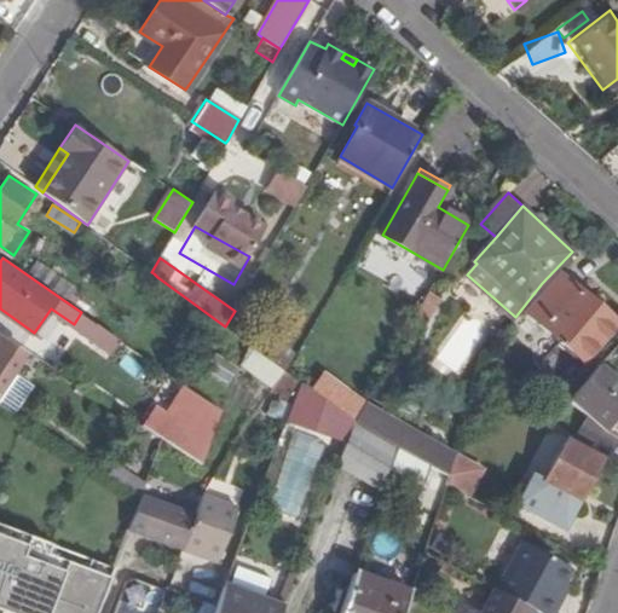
[(577,289),(558,273),(520,318),(526,322),(532,316),(584,362),(617,323),(617,321),(579,288),(577,289)]
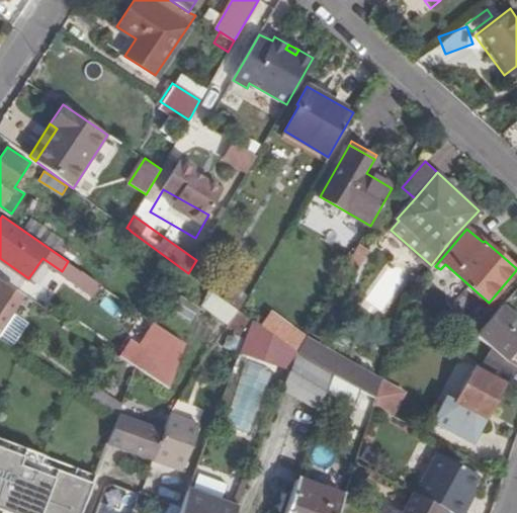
[(81,270),(68,261),(62,271),(74,280),(81,270)]
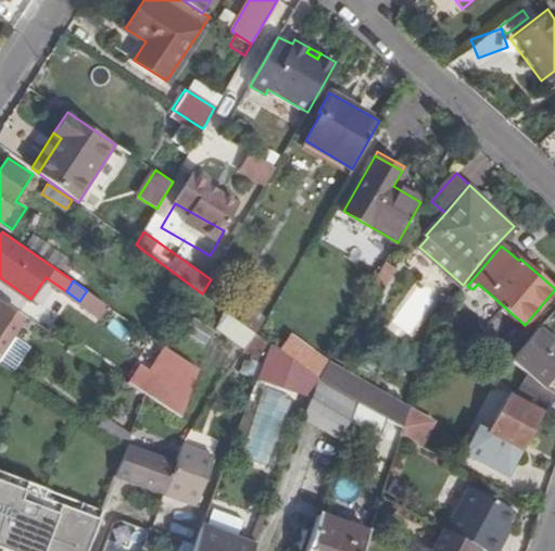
[(109,305),(87,290),(79,301),(101,316),(109,305)]
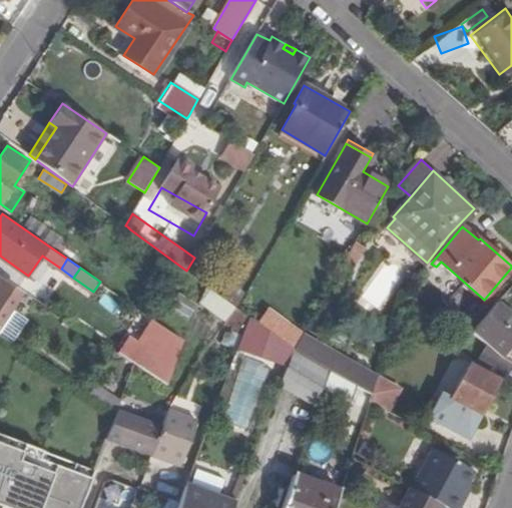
[(2,323),(21,293),(0,278),(0,329),(2,331),(6,326),(2,323)]
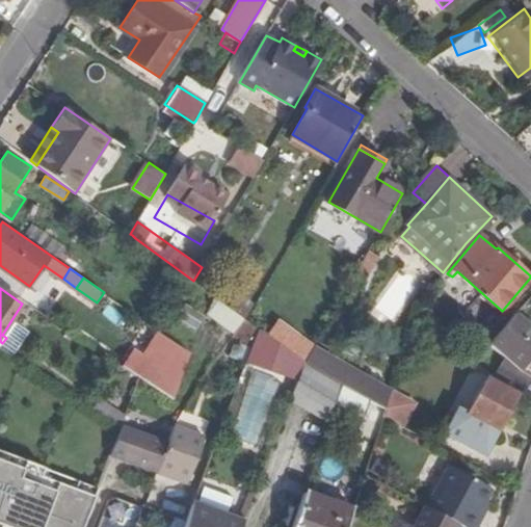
[(214,296),(210,307),(254,340),(258,327),(214,296)]
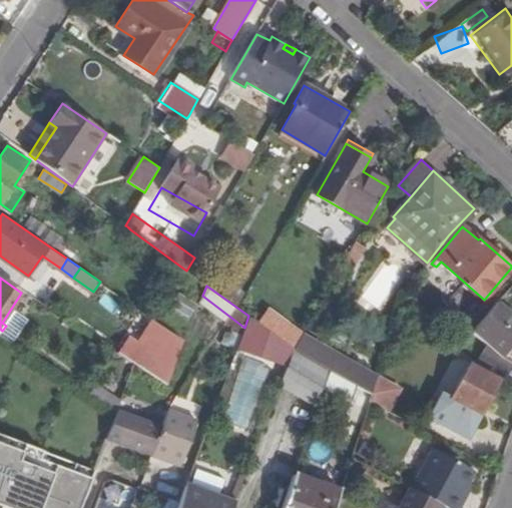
[(478,365),(504,378),(511,367),(511,307),(502,299),(472,332),(488,346),(478,365)]
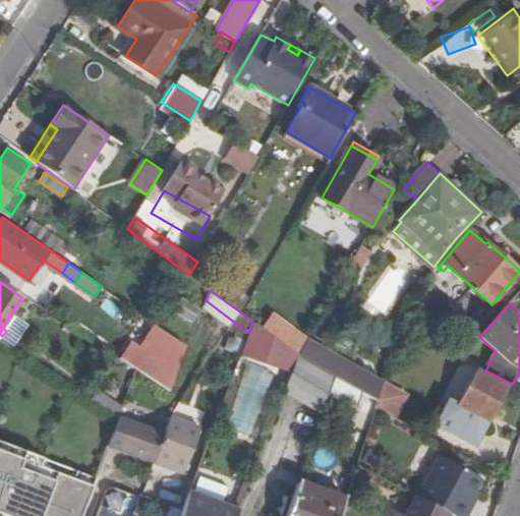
[(3,328),(16,336),(26,321),(14,312),(3,328)]
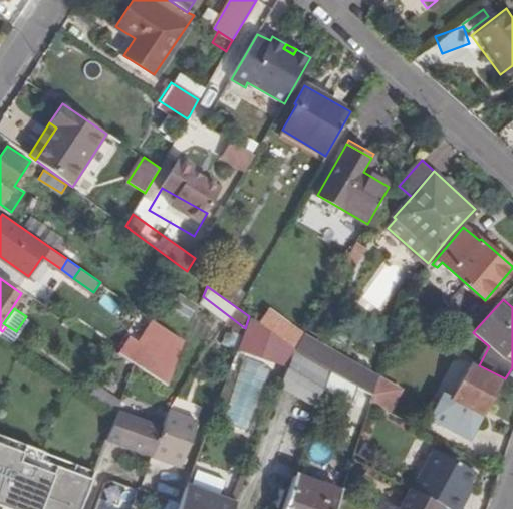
[(259,323),(295,350),(302,337),(304,335),(268,309),(259,323)]
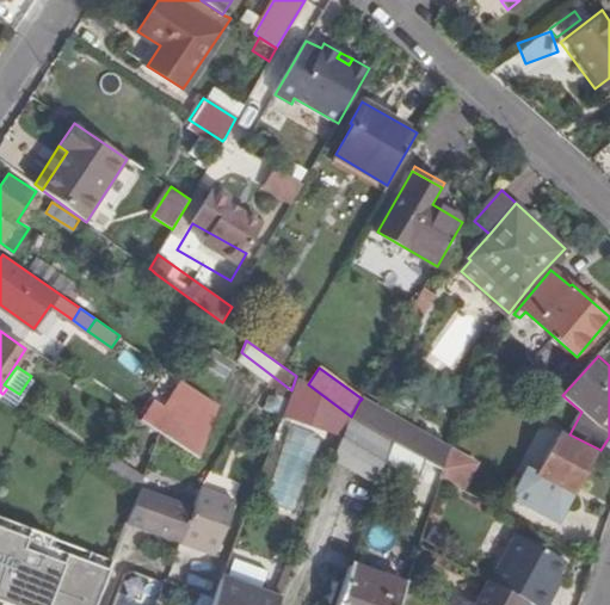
[(308,384),(296,376),(291,390),(282,415),(293,419),(330,433),(343,438),(351,417),(308,384)]
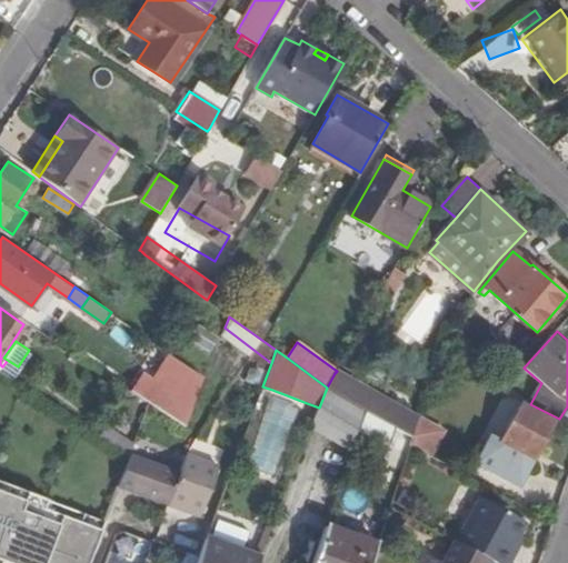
[(206,376),(189,365),(167,398),(138,379),(130,390),(130,391),(149,404),(159,410),(186,428),(206,376)]
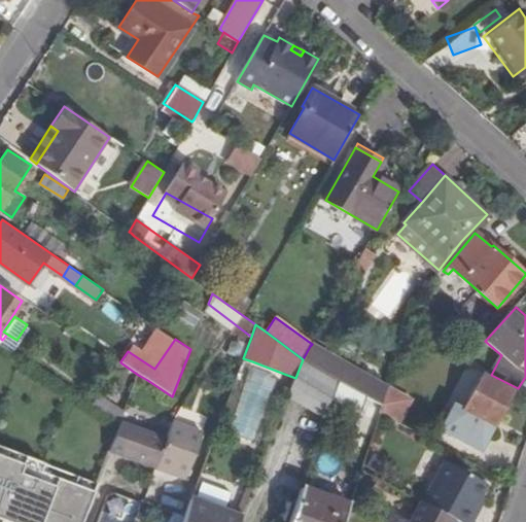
[(310,346),(303,359),(340,380),(367,395),(371,397),(383,404),(388,389),(310,346)]
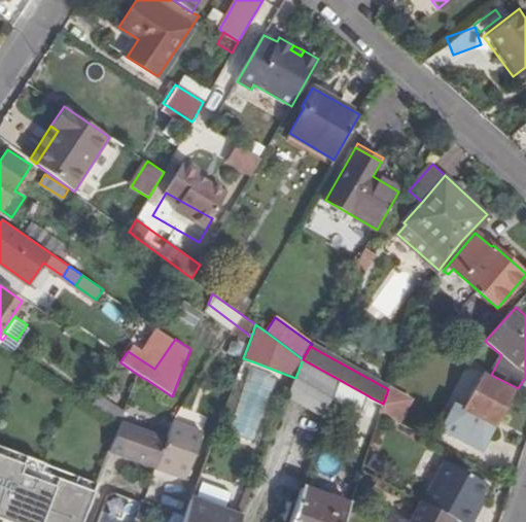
[(295,378),(288,397),(326,421),(334,401),(340,380),(303,359),(295,378)]
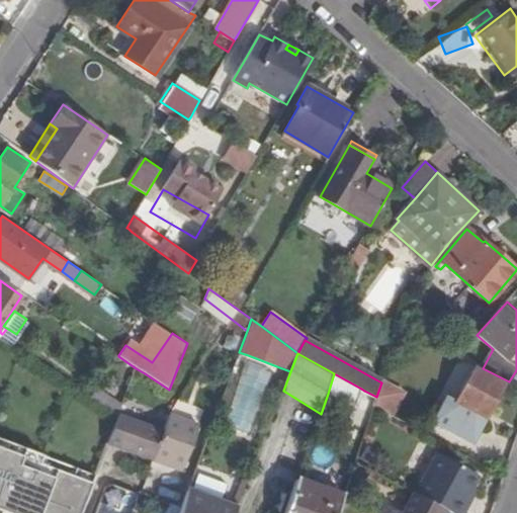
[(136,368),(118,356),(114,363),(134,375),(136,368)]
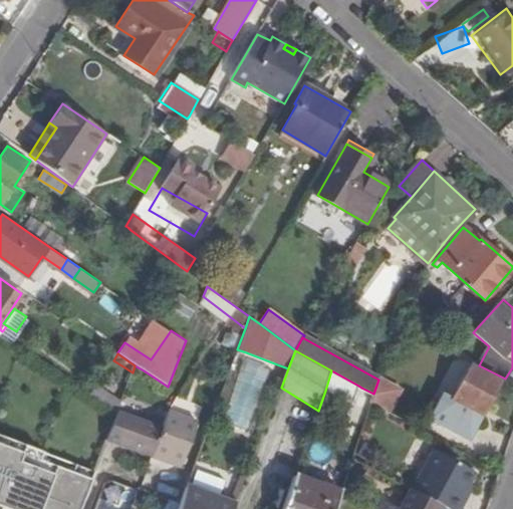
[(498,382),(471,366),(463,380),(458,377),(455,383),(460,386),(444,417),(471,432),(498,382)]
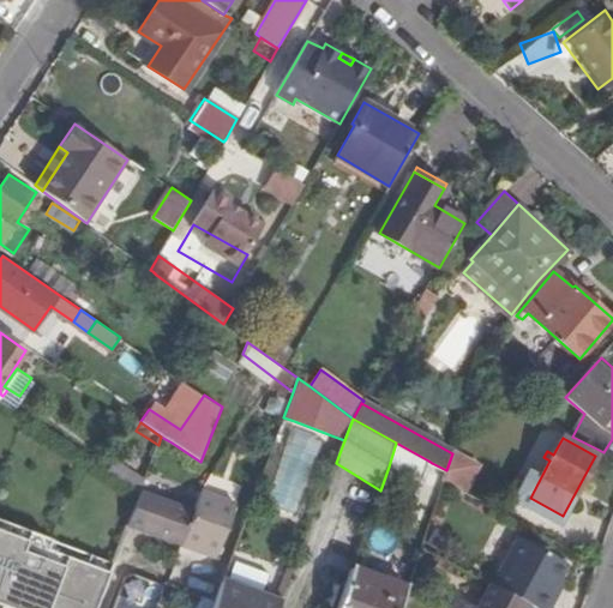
[(396,443),(389,467),(422,479),(428,461),(396,443)]
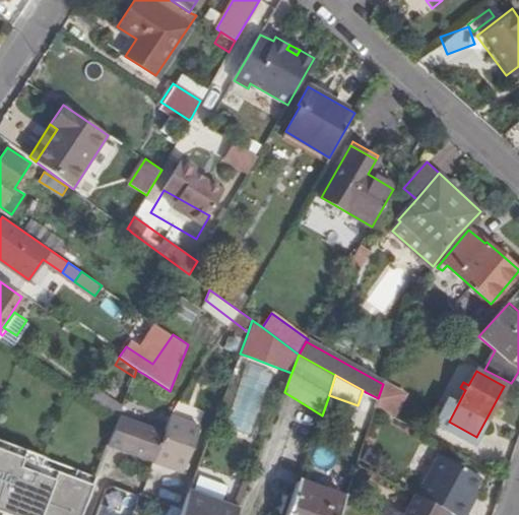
[(383,384),(378,398),(378,399),(376,405),(393,414),(404,396),(383,384)]
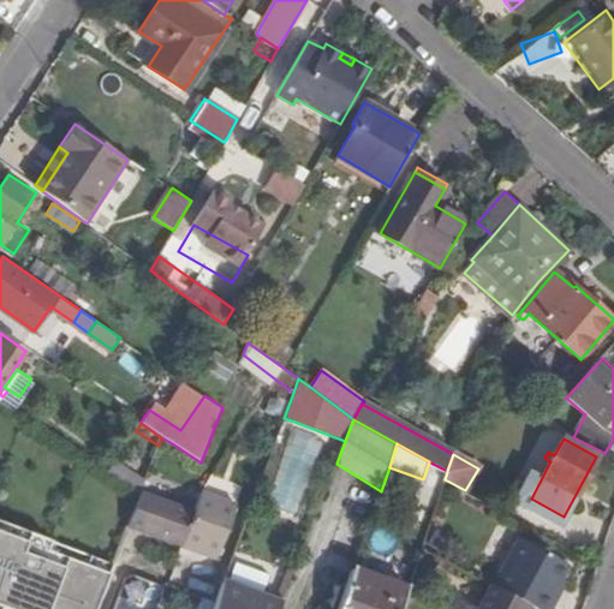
[(445,479),(447,472),(447,471),(433,464),(419,502),(435,507),(445,479)]
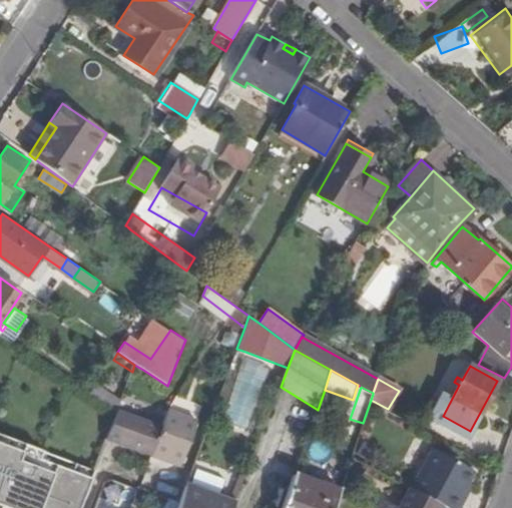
[(117,410),(89,392),(81,403),(110,422),(117,410)]
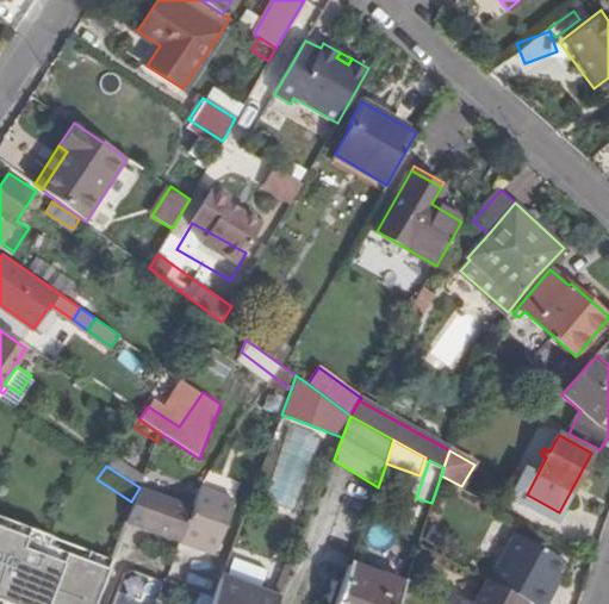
[(190,506),(141,487),(141,489),(128,522),(211,554),(234,502),(198,486),(190,506)]
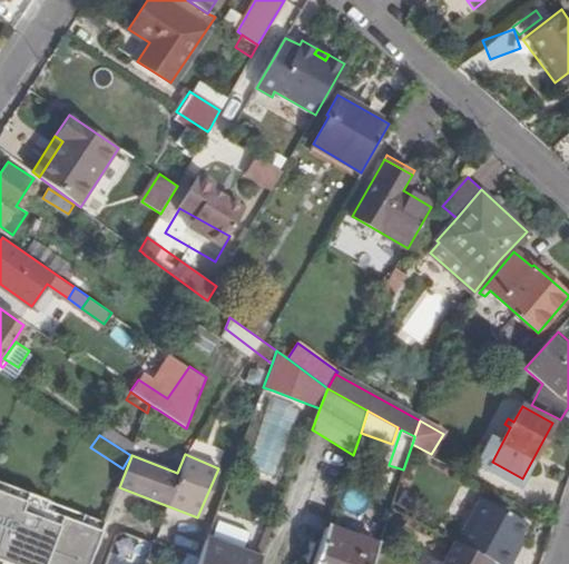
[(490,560),(498,563),(512,563),(519,552),(514,551),(529,523),(481,497),(458,542),(490,560)]
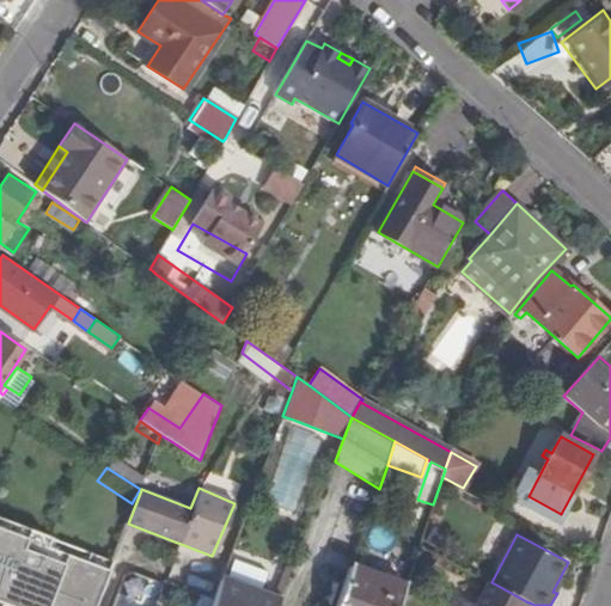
[(23,605),(42,559),(0,542),(0,597),(23,605)]
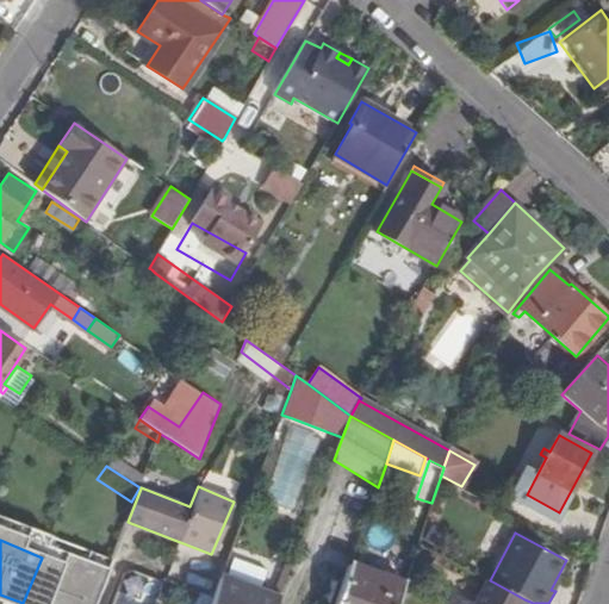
[(350,562),(336,603),(397,603),(405,583),(350,562)]
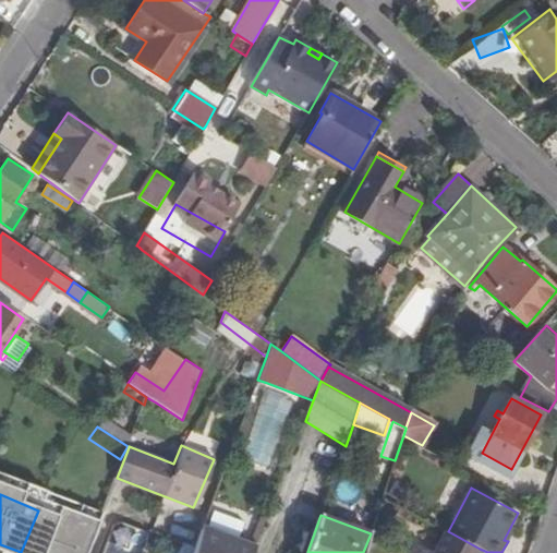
[(193,552),(255,552),(257,548),(203,528),(195,550),(193,552)]
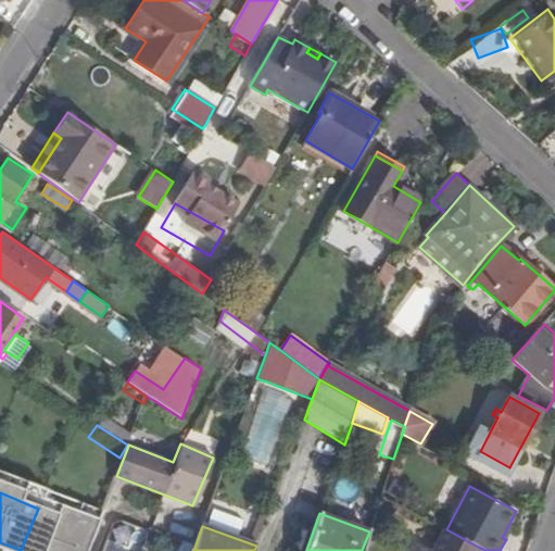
[(408,550),(476,550),(478,547),(446,529),(444,528),(433,548),(415,539),(408,550)]
